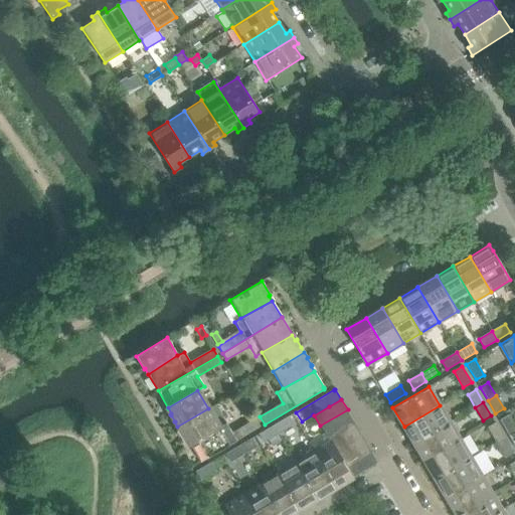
[(414,444),(450,422),(440,405),(404,426),(414,444)]
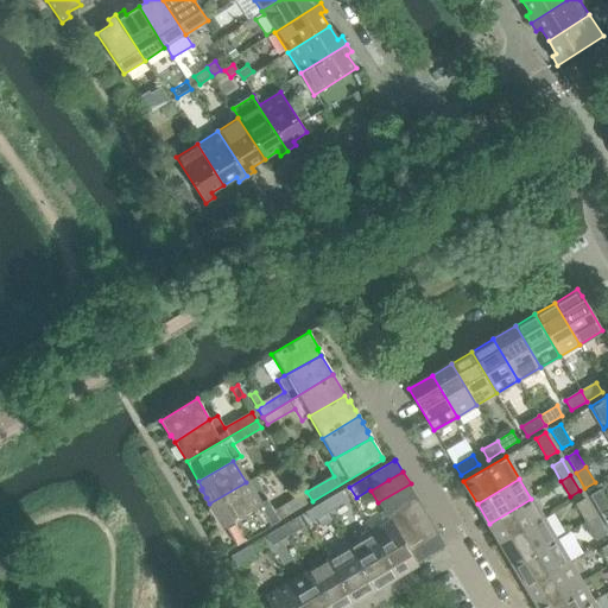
[(259,504),(246,482),(209,504),(214,511),(219,518),(219,519),(221,519),(223,524),(259,504)]
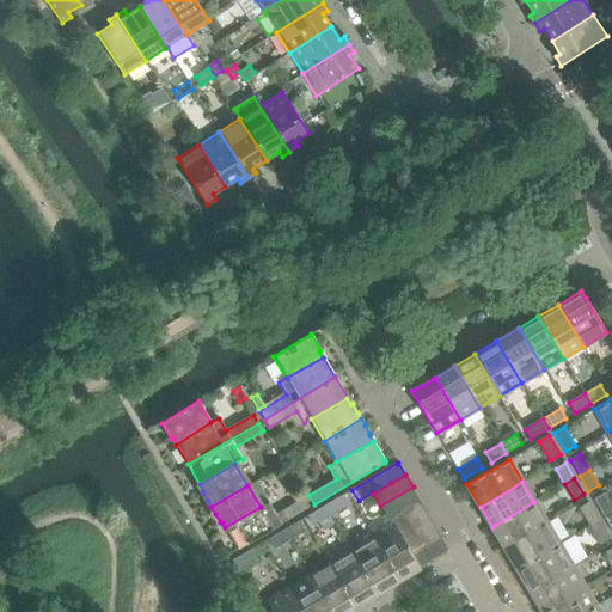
[(389,519),(421,501),(414,487),(380,506),(389,519)]
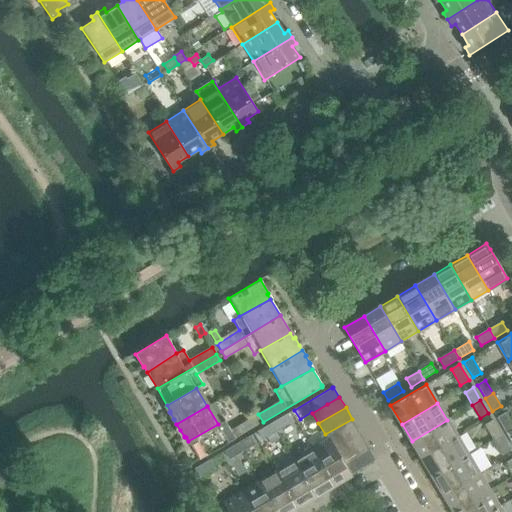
[(511,428),(511,424),(505,413),(497,418),(505,433),(511,428)]
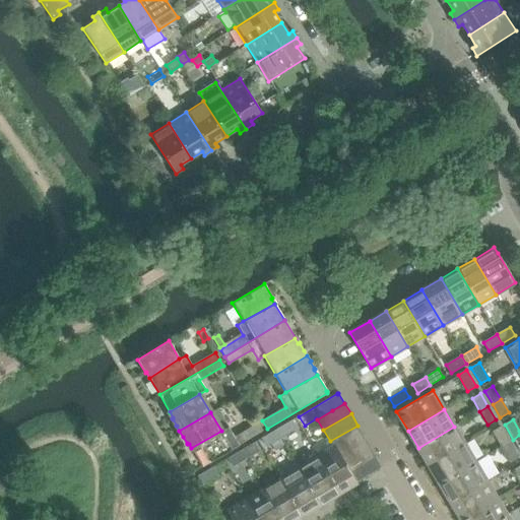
[(281,438),(297,430),(291,420),(276,430),(281,438)]
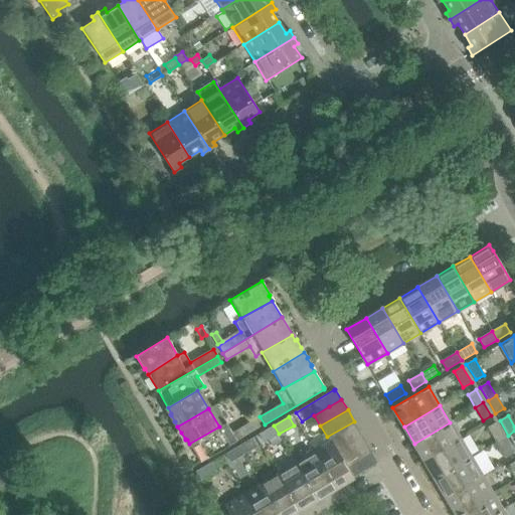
[(200,462),(261,426),(255,419),(231,434),(225,422),(219,426),(189,444),(190,445),(189,445),(199,461),(200,462)]
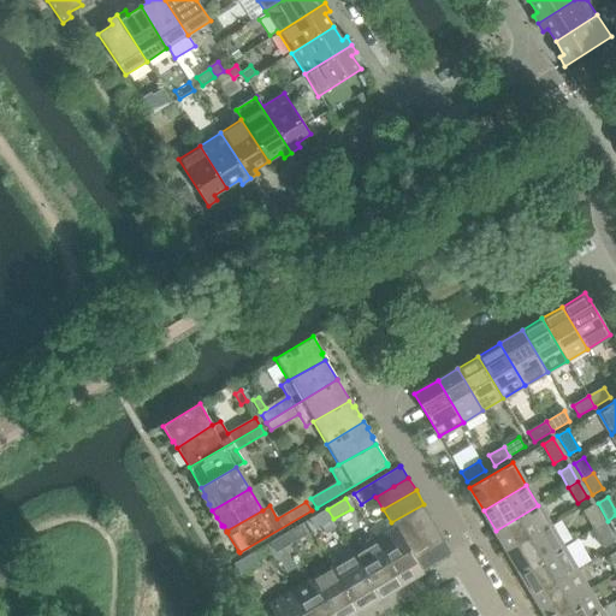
[(401,534),(431,516),(424,504),(391,522),(396,531),(398,528),(401,534)]
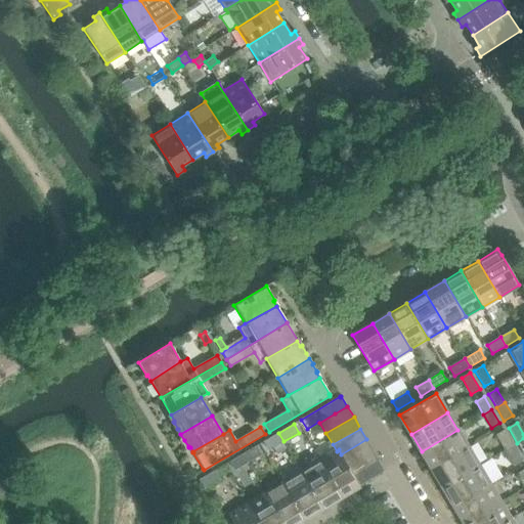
[(432,469),(468,447),(457,430),(422,451),(432,469)]
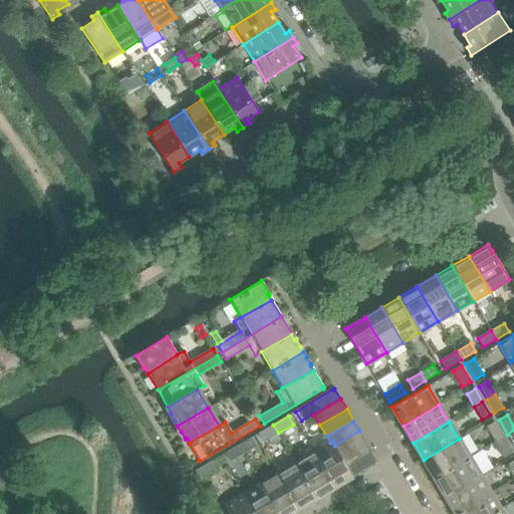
[(503,437),(494,422),(486,427),(495,442),(503,437)]
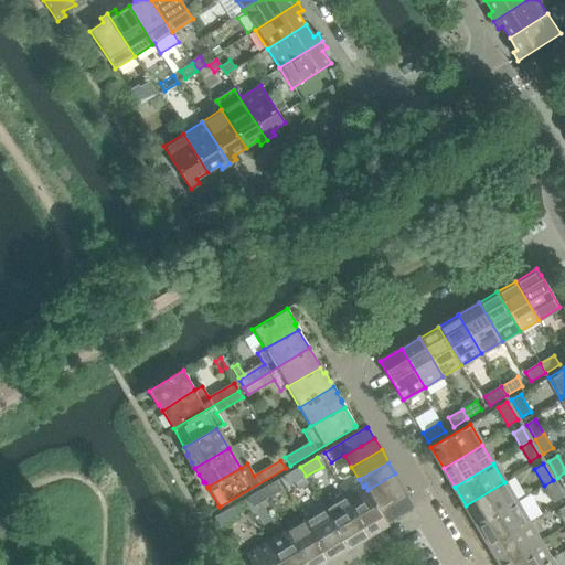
[(289,486),(306,476),(300,467),(284,477),(289,486)]
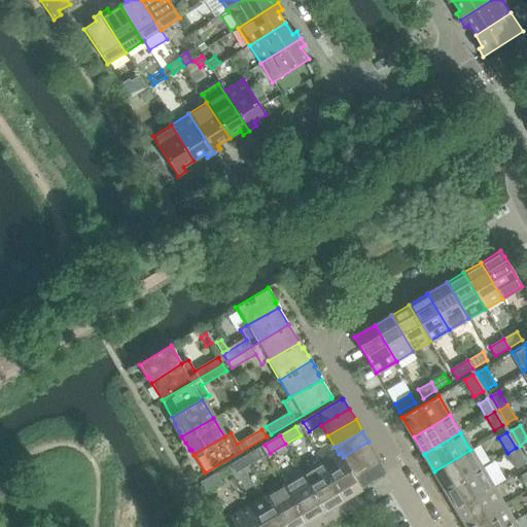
[(350,467),(375,452),(369,442),(343,457),(350,467)]
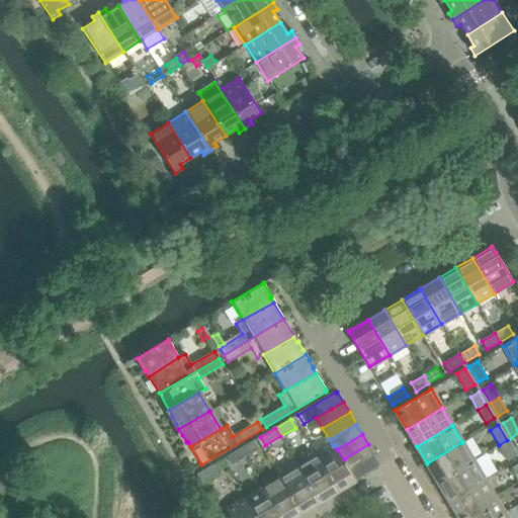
[(516,455),(507,440),(499,445),(508,460),(516,455)]
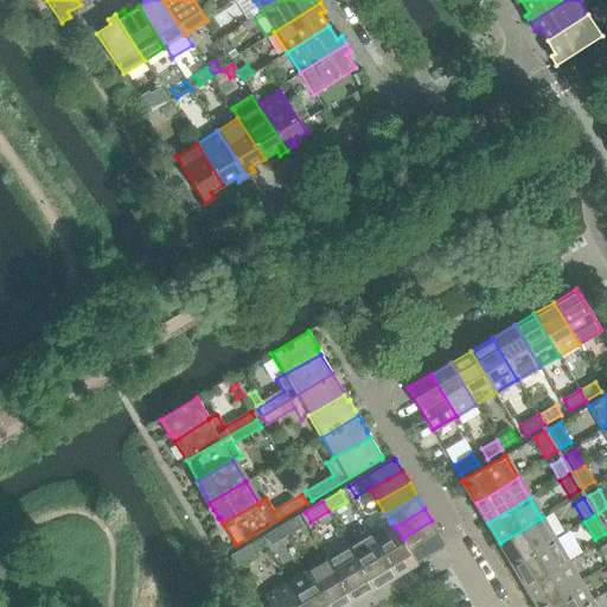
[(302,526),(296,517),(281,526),(287,536),(302,526)]
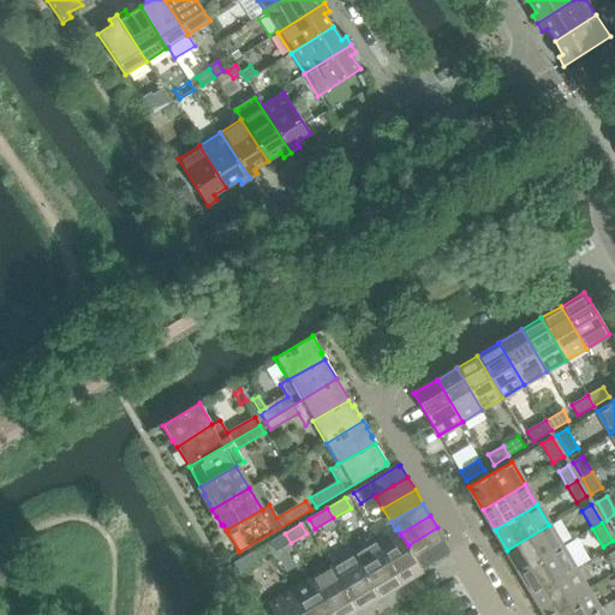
[(519,572),(562,547),(549,525),(507,550),(519,572)]
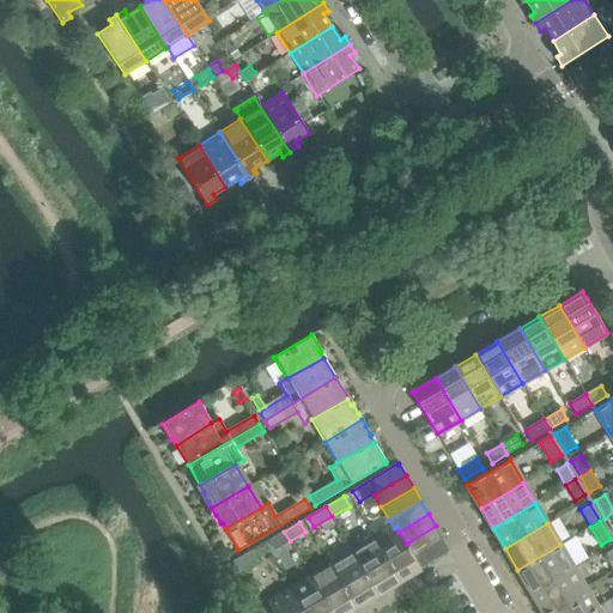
[(422,568),(414,556),(407,544),(399,532),(396,526),(394,528),(375,539),(393,566),(401,581),(422,568)]
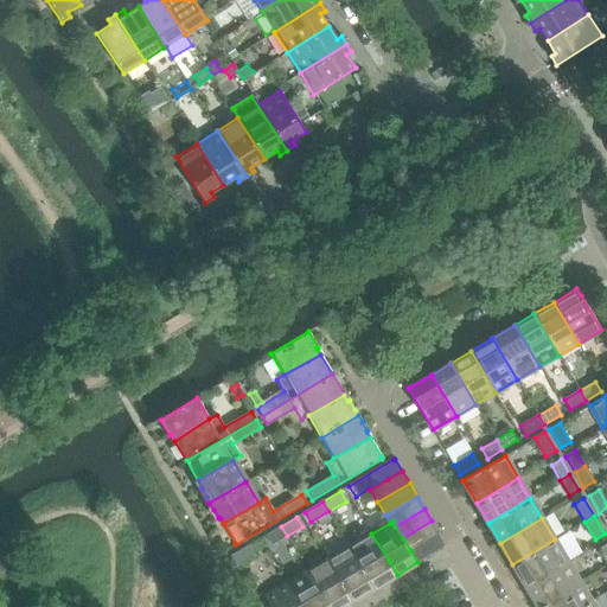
[(410,550),(440,534),(432,521),(403,538),(410,550)]
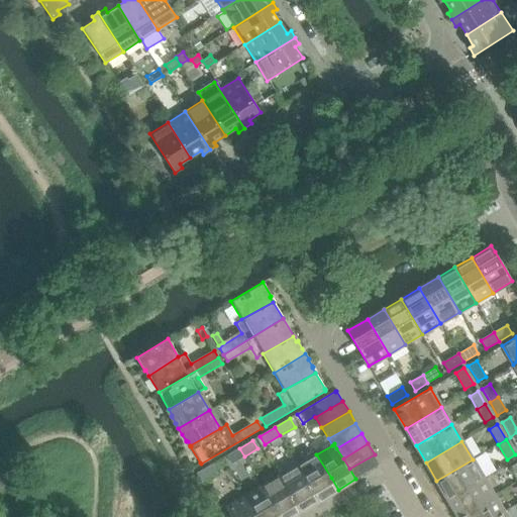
[(244,456),(239,448),(226,455),(231,464),(244,456)]
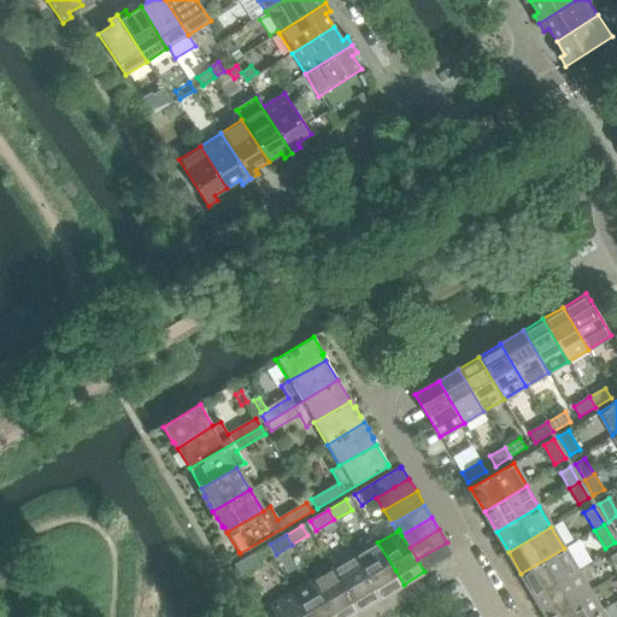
[(404,585),(395,570),(377,542),(356,556),(380,598),(404,585)]
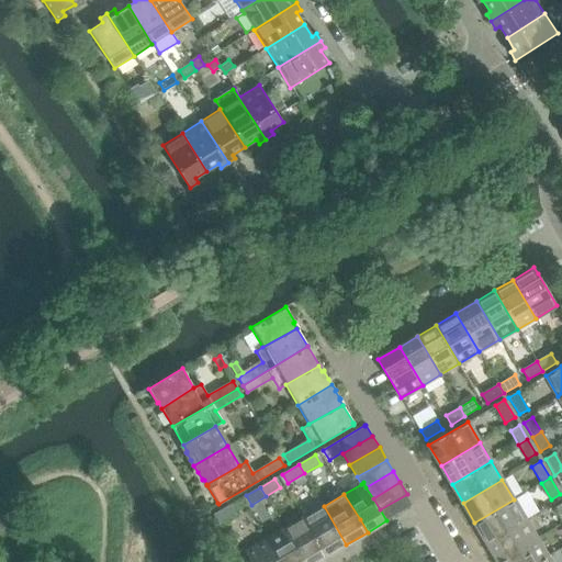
[(386,520),(413,505),(412,505),(413,504),(407,494),(380,509),(386,520)]
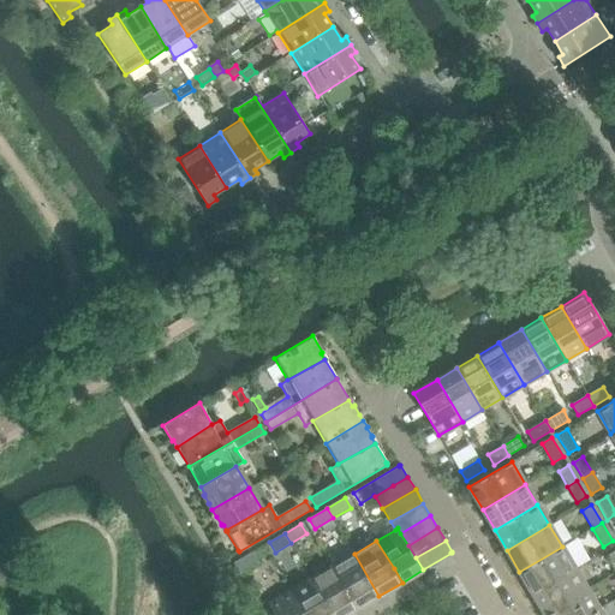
[(532,593),(574,568),(562,547),(519,572),(532,593)]
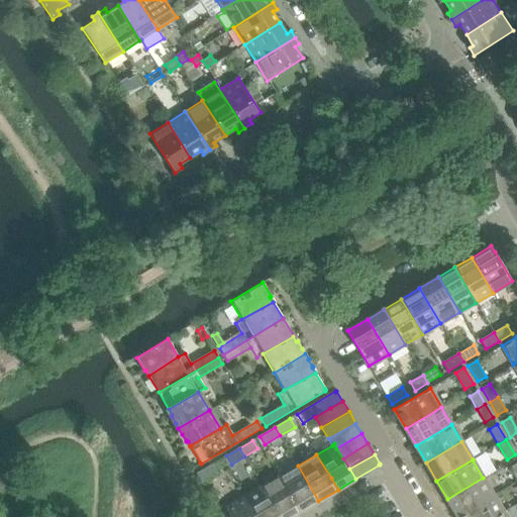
[(201,482),(217,473),(212,464),(197,474),(201,482)]
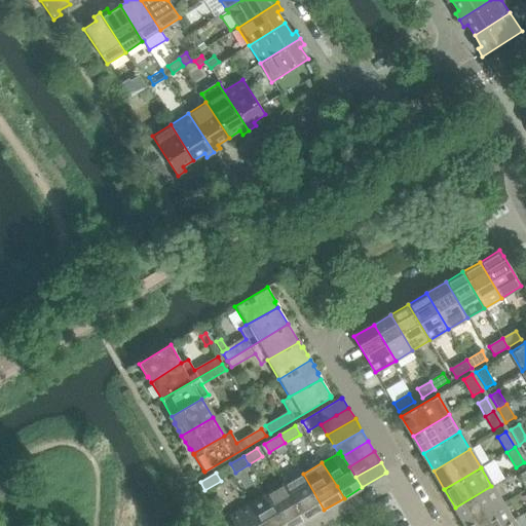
[(324,510),(303,474),(284,485),(305,521),(324,510)]
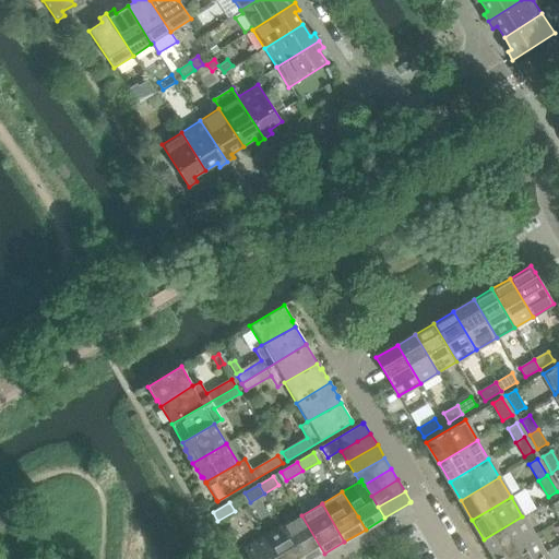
[(314,558),(324,554),(301,515),(282,527),(300,558),(314,558)]
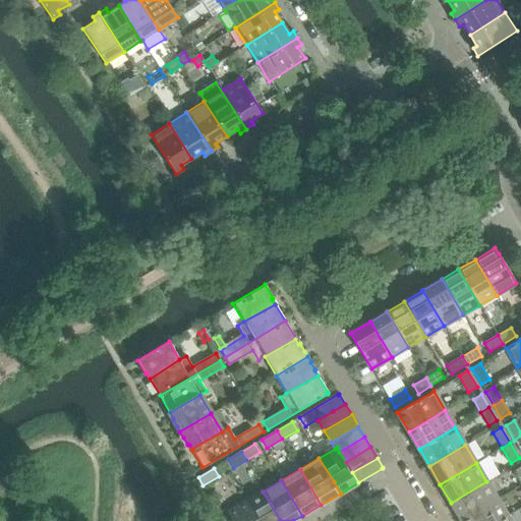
[(462,520),(498,500),(486,481),(451,503),(462,520)]
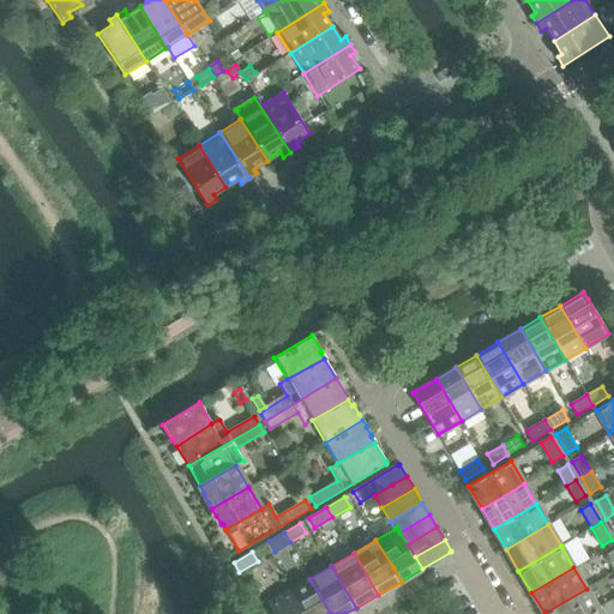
[(330,613),(309,579),(288,591),(300,613),(330,613)]
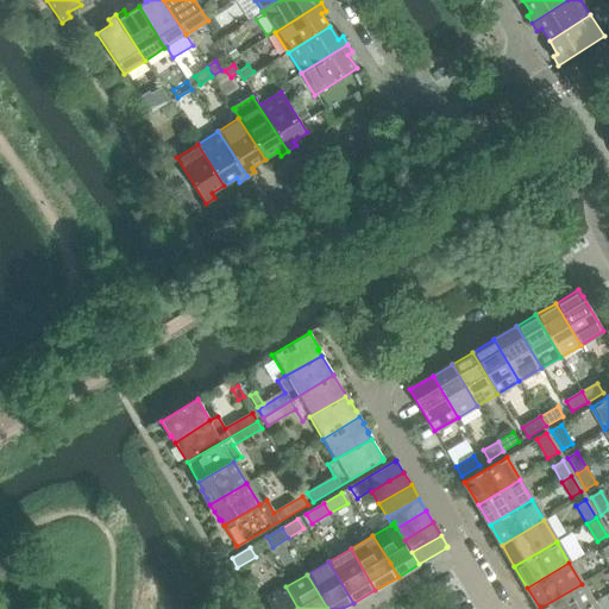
[(539,608),(585,608),(594,604),(582,584),(540,608),(539,608)]
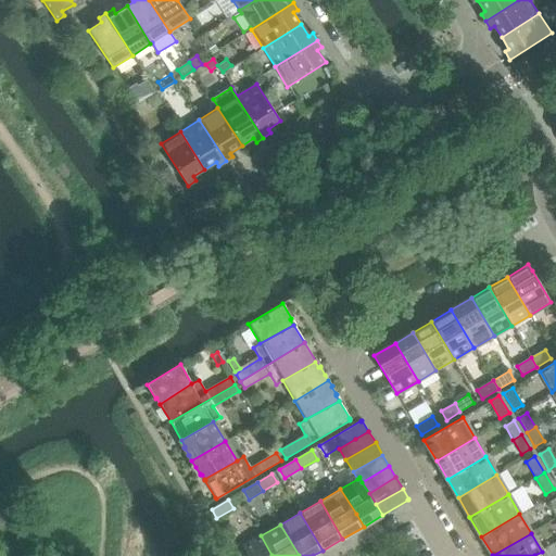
[(272,555),(261,535),(243,546),(248,555),(272,555)]
